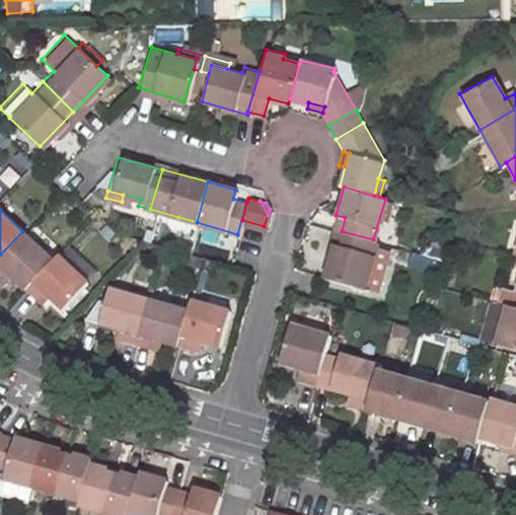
[(178,217),(176,222),(195,227),(197,222),(178,217)]
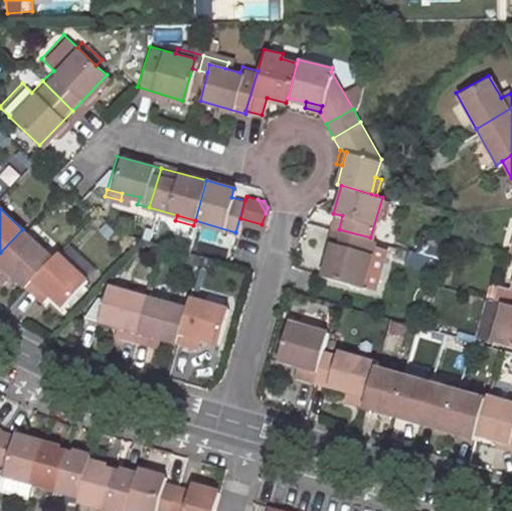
[(339,229),(333,227),(320,274),(360,285),(365,267),(373,238),(370,237),(339,229)]
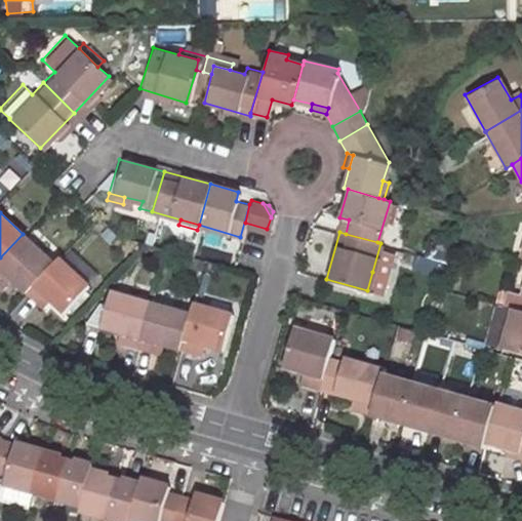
[(23,234),(0,257),(0,279),(5,274),(24,291),(52,261),(23,234)]
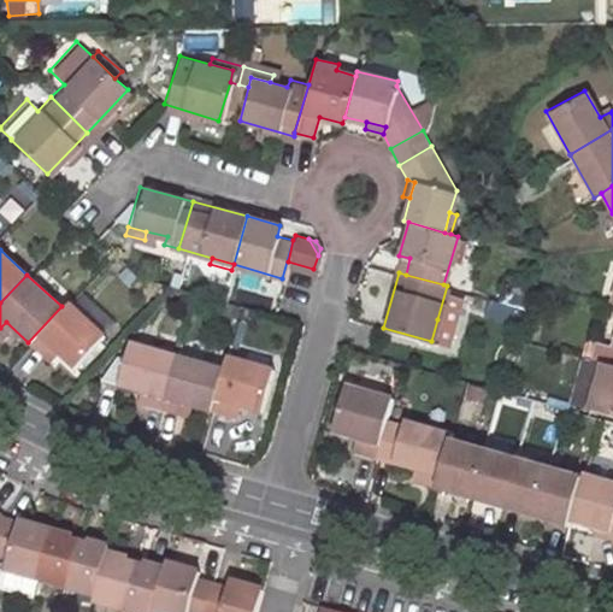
[(490,295),(484,311),(519,325),(526,309),(490,295)]
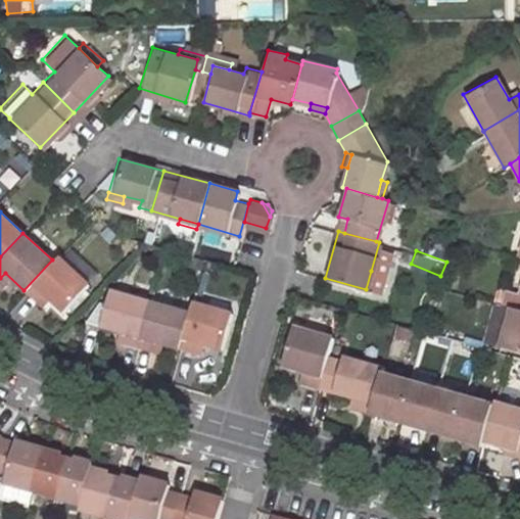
[(52,260),(24,290),(35,300),(43,291),(61,309),(87,282),(56,254),(52,260)]
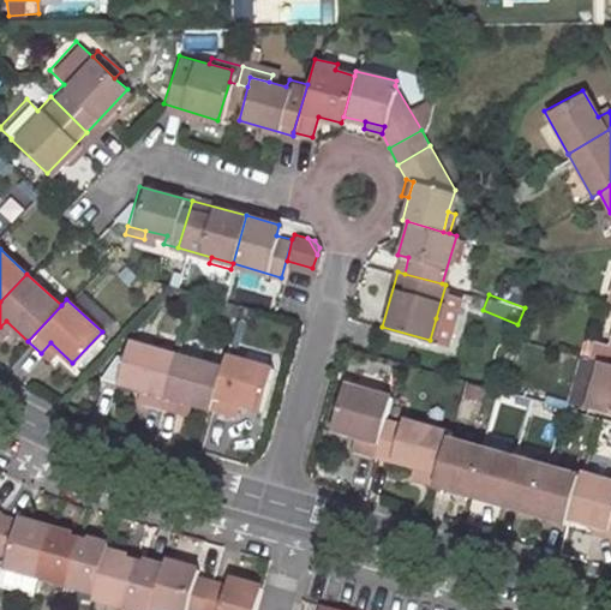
[(437,342),(444,320),(436,318),(430,340),(437,342)]
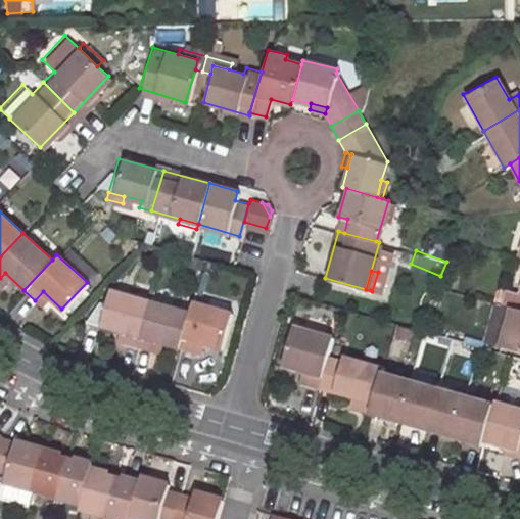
[(519,288),(519,292),(505,287),(501,302),(509,305),(519,308),(519,288)]
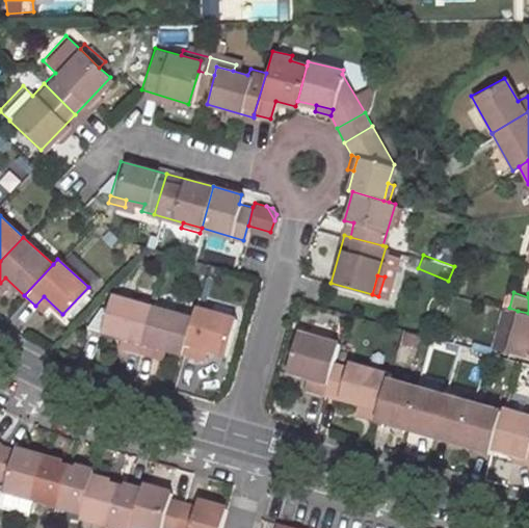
[(127,338),(123,348),(138,352),(152,305),(111,293),(107,309),(100,307),(86,325),(127,338)]
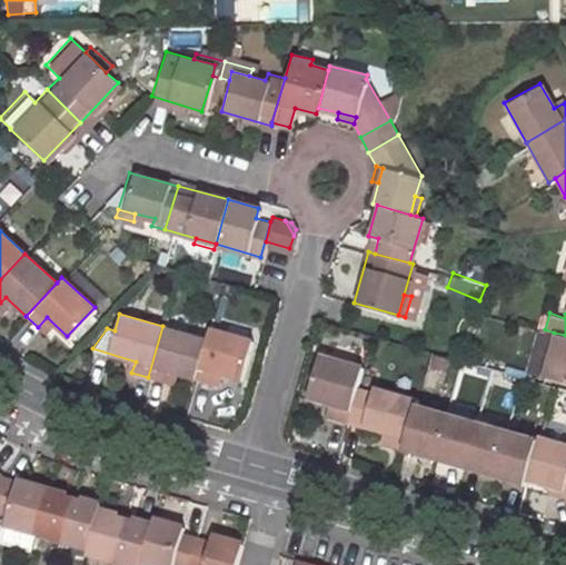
[(162,326),(148,377),(164,380),(167,370),(194,378),(205,338),(162,326)]
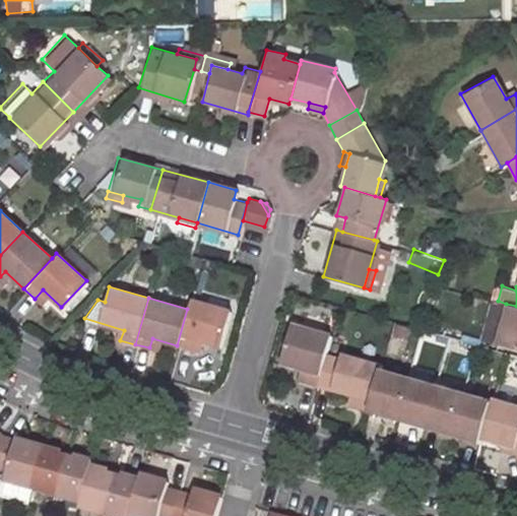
[(187,309),(177,345),(191,349),(195,337),(218,344),(230,309),(191,298),(187,309)]
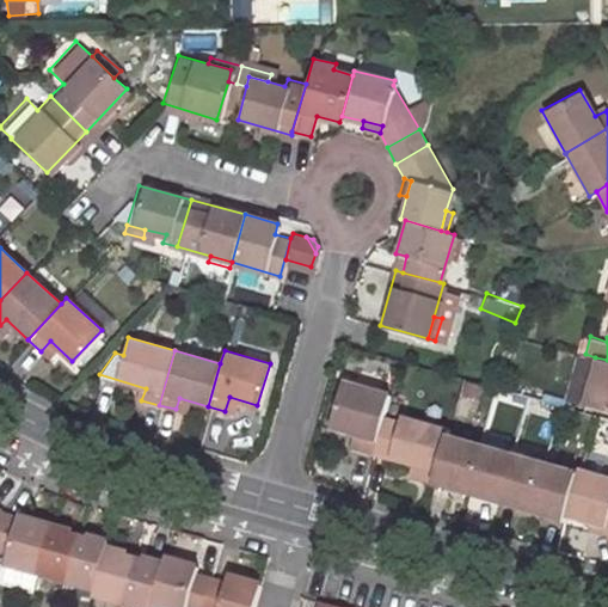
[(607,360),(595,357),(582,403),(607,410),(607,360)]
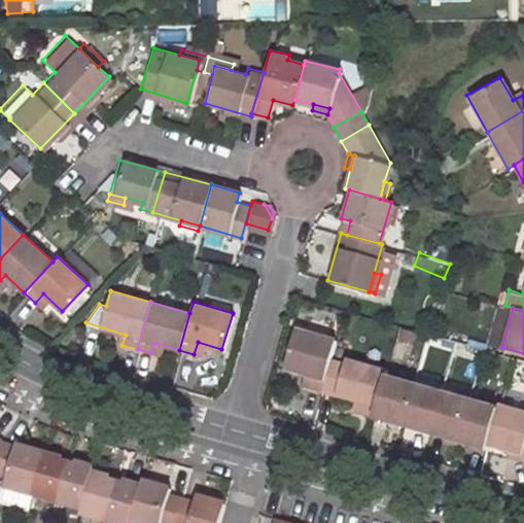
[(294,327),(283,368),(308,374),(306,385),(319,389),(328,357),(334,340),(294,327)]
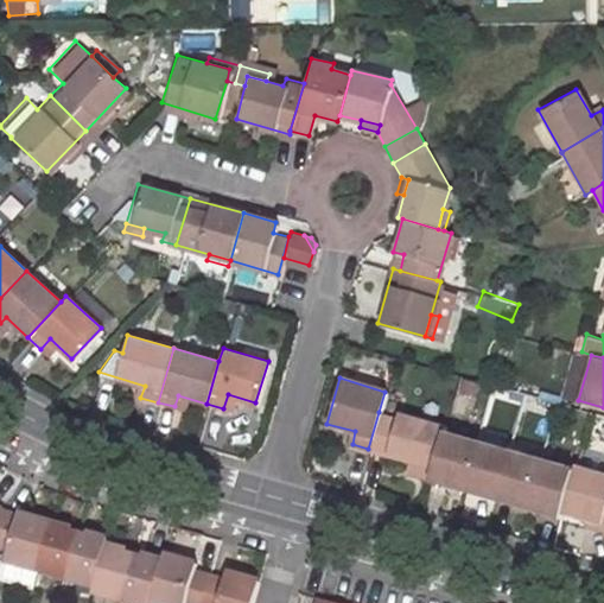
[(379,412),(368,449),(408,461),(405,473),(427,478),(440,431),(443,425),(396,411),(394,417),(379,412)]
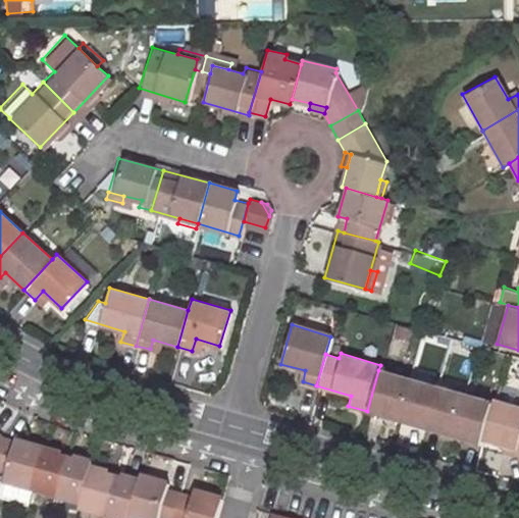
[(378,370),(367,411),(396,419),(407,378),(378,370)]
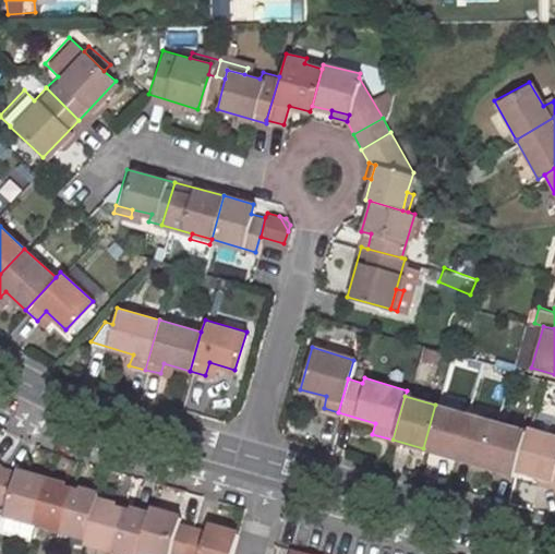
[(435,405),(423,448),(453,456),(465,413),(435,405)]
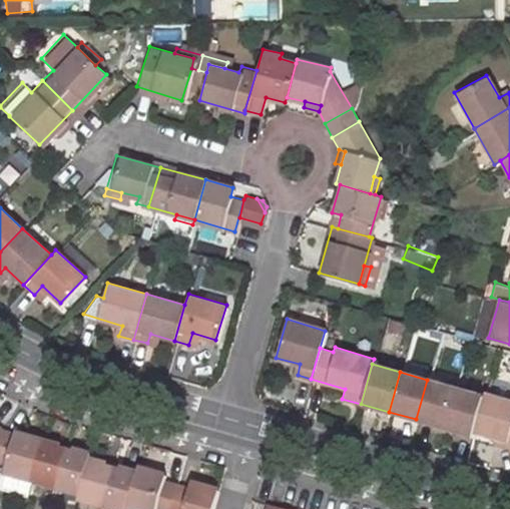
[(427,380),(416,419),(444,427),(455,387),(427,380)]
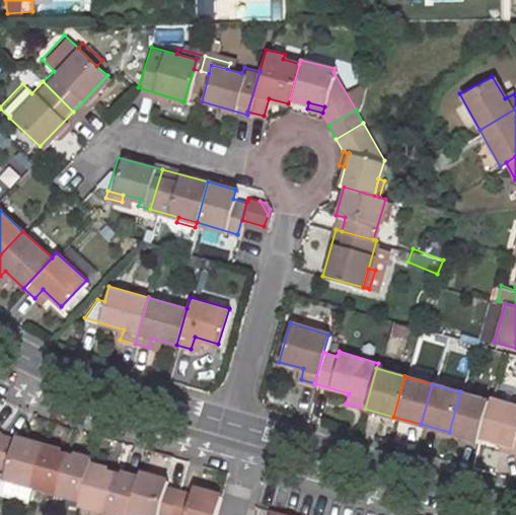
[(460,391),(449,432),(477,440),(478,436),(489,399),(460,391)]
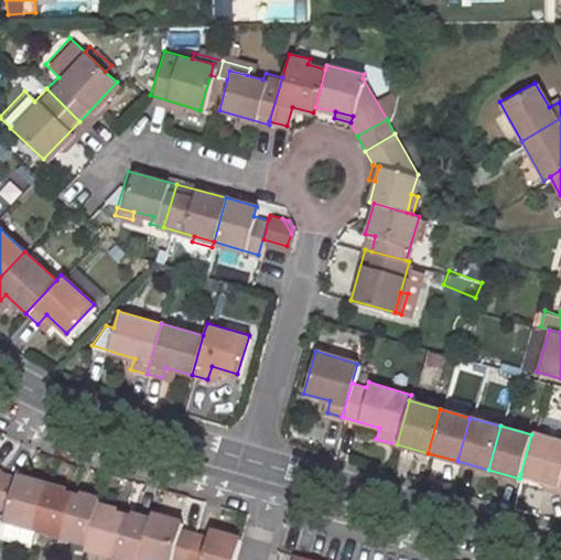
[(560,439),(531,431),(531,434),(520,474),(557,484),(556,490),(560,491),(560,439)]
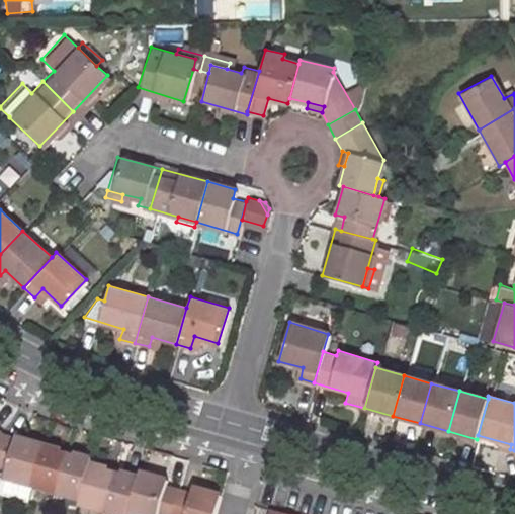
[(1,491),(25,498),(29,483),(41,443),(2,431),(0,434),(0,464),(4,466),(1,476),(5,477),(1,491)]
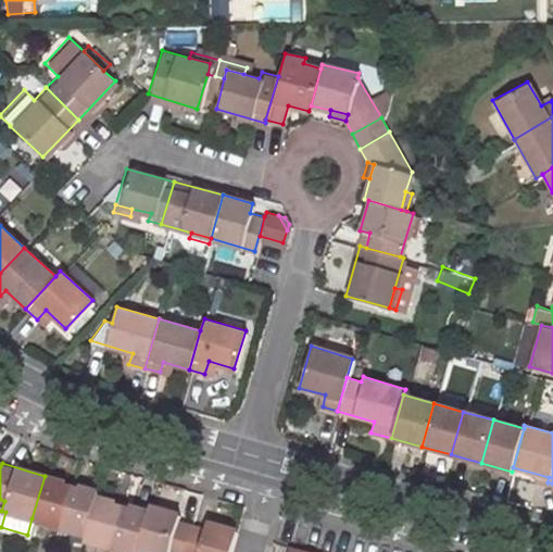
[(45,476),(32,518),(58,527),(70,484),(45,476)]
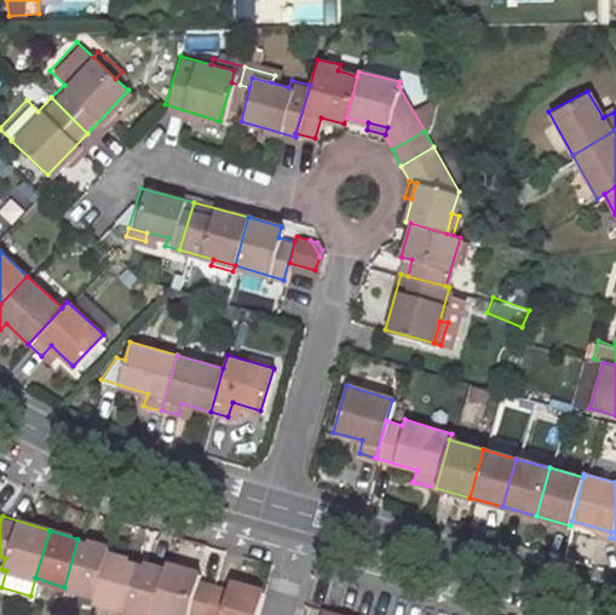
[(78,539),(64,587),(93,595),(105,552),(107,547),(78,539)]
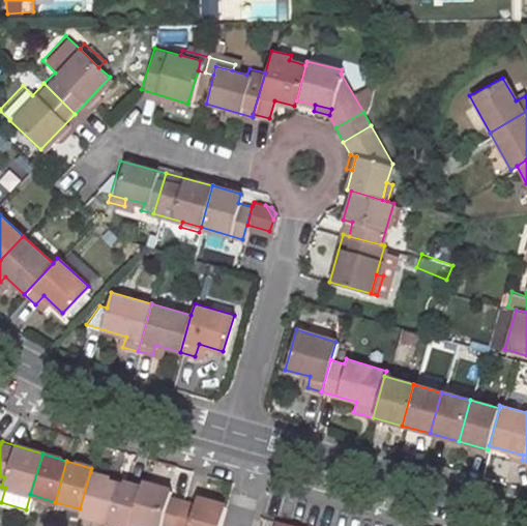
[(90,472),(80,508),(78,514),(104,521),(115,479),(90,472)]
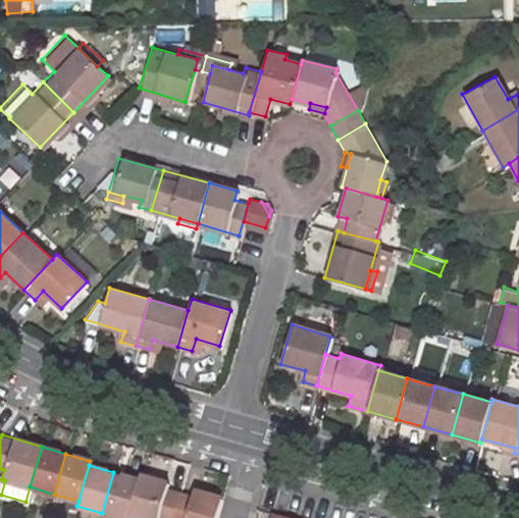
[(113,472),(102,513),(118,517),(126,517),(127,516),(137,479),(113,472)]
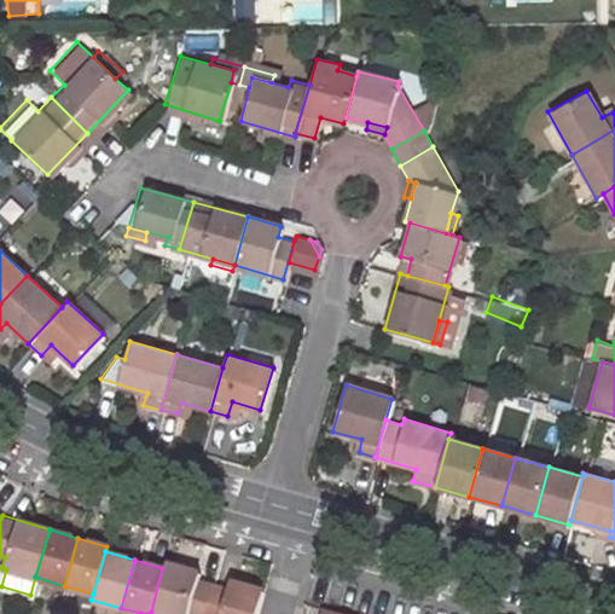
[(162,568),(151,612),(160,613),(201,613),(210,583),(195,577),(196,571),(164,562),(162,568)]
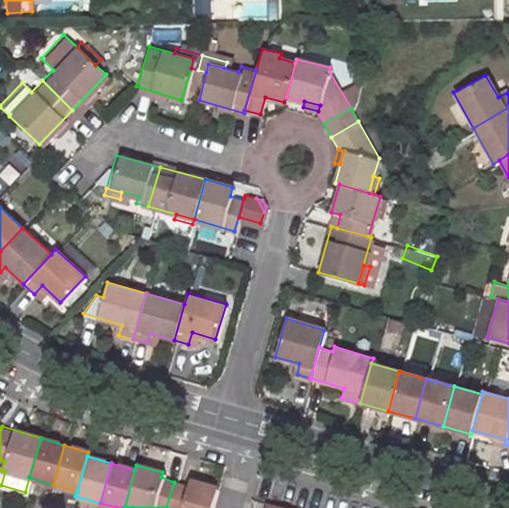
[(209,507),(215,487),(188,479),(187,485),(174,482),(166,507),(209,507)]
